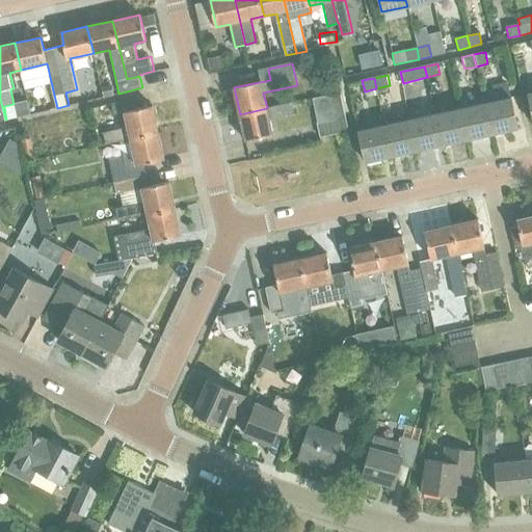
[(329,96),(313,99),(317,124),(320,137),(348,132),(340,92),(329,96)]
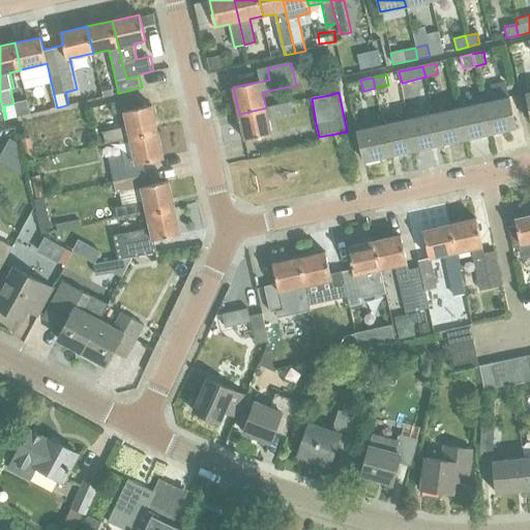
[(120,141),(129,139),(157,133),(151,106),(142,108),(140,97),(110,105),(113,115),(124,113),(127,127),(104,133),(106,144),(120,141)]
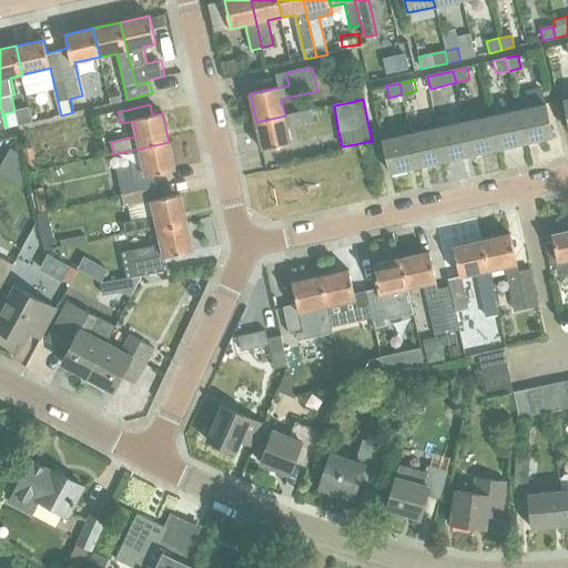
[(545,104),(519,111),(526,144),(553,139),(545,104)]
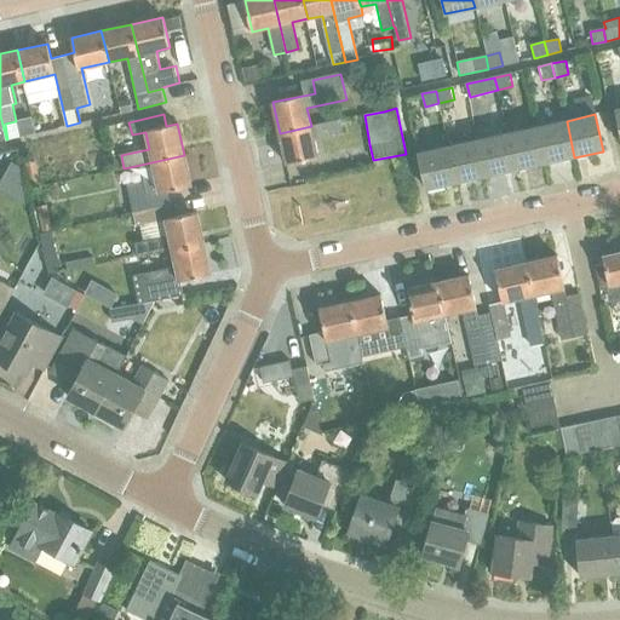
[(311,126),(280,133),(286,165),(317,158),(314,139),(343,132),(340,120),(311,126)]
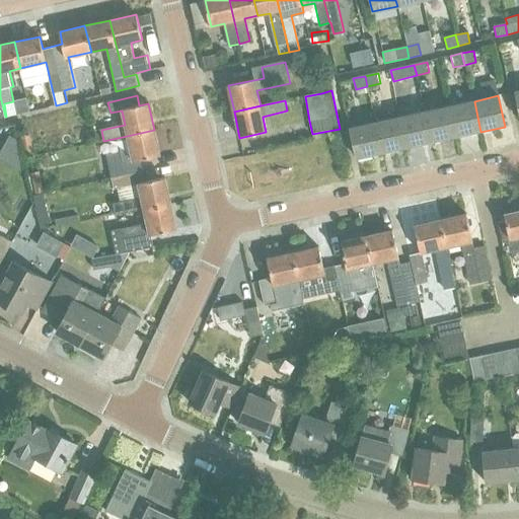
[(474,101),(449,106),(456,137),(480,132),(474,101)]
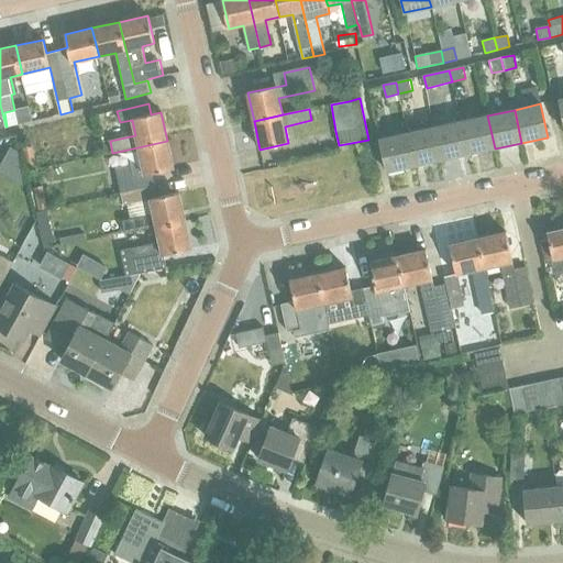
[(487,116),(461,121),(467,155),(495,148),(487,116)]
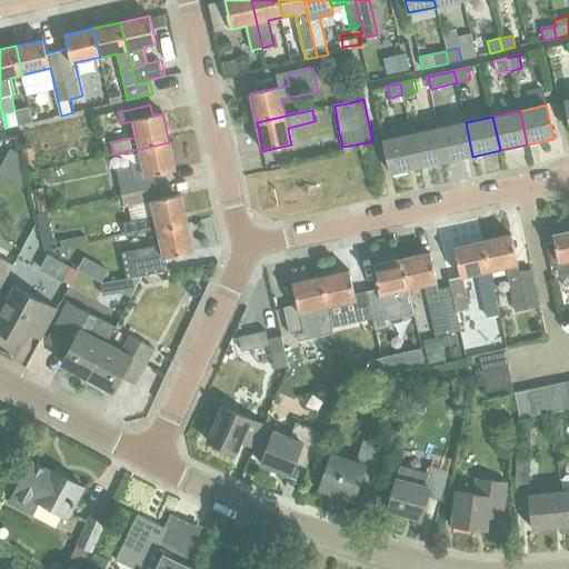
[(466,122),(438,129),(446,162),(472,157),(466,122)]
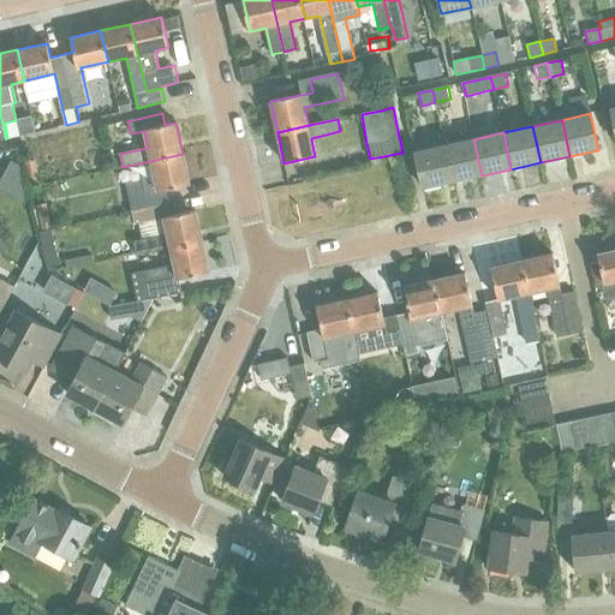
[(473,139),(445,145),(453,183),(482,175),(473,139)]
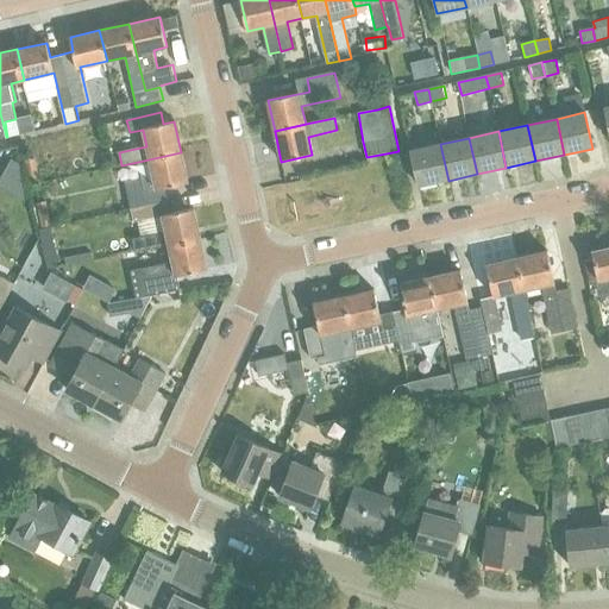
[(449,181),(440,144),(412,151),(419,187),(449,181)]
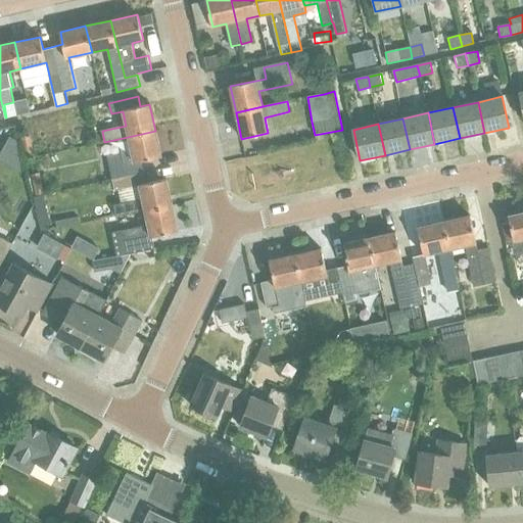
[(122,154),(108,157),(113,180),(136,175),(134,162),(161,156),(155,131),(128,137),(119,139),(122,154)]
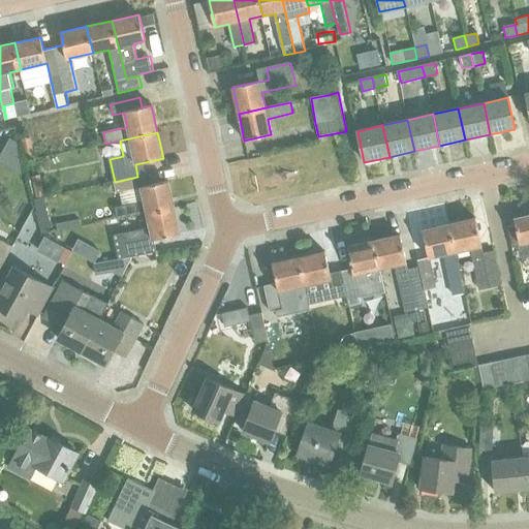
[(31,136),(22,138),(27,159),(36,156),(31,136)]
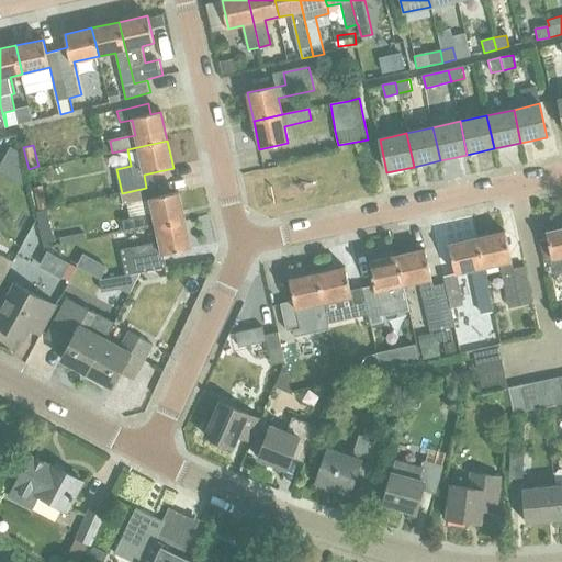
[(44,184),(34,187),(40,209),(48,206),(44,184)]
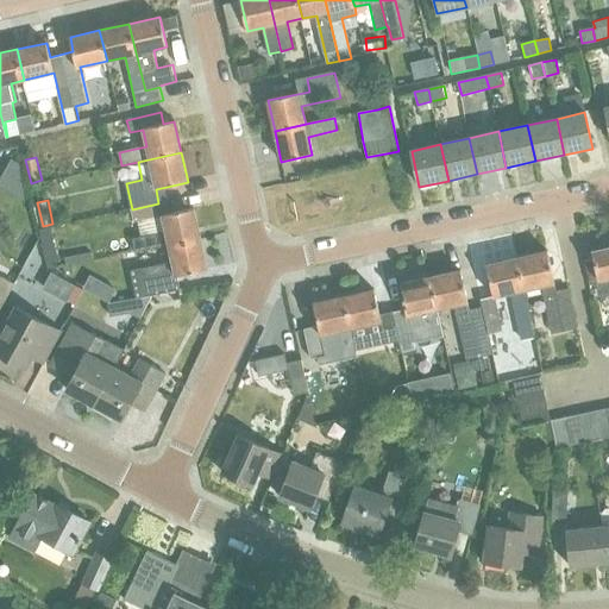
[(158,203),(132,209),(135,223),(138,221),(162,215),(158,203)]
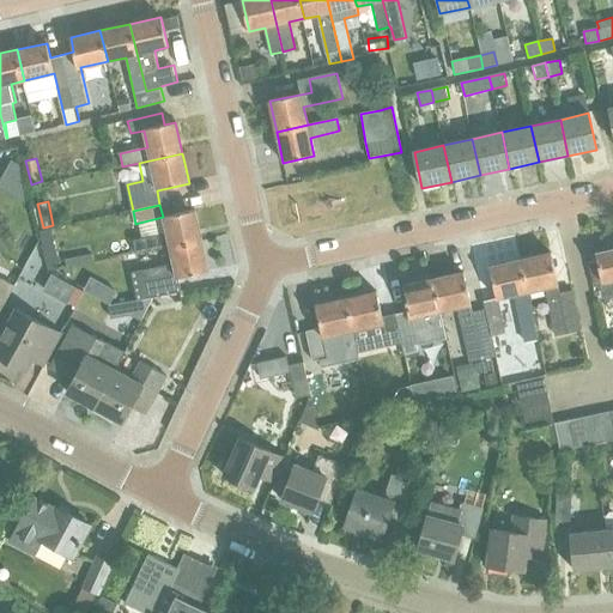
[(163,217),(139,223),(141,238),(134,240),(138,253),(170,246),(170,248),(202,241),(195,210),(163,217)]
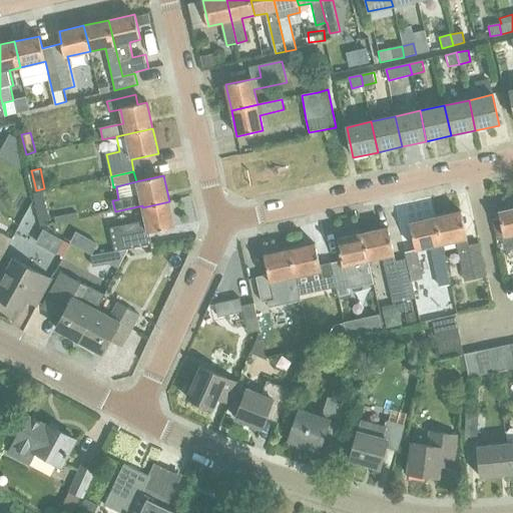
[(169,201),(142,207),(146,221),(111,229),(116,251),(152,243),(150,232),(175,226),(169,201)]
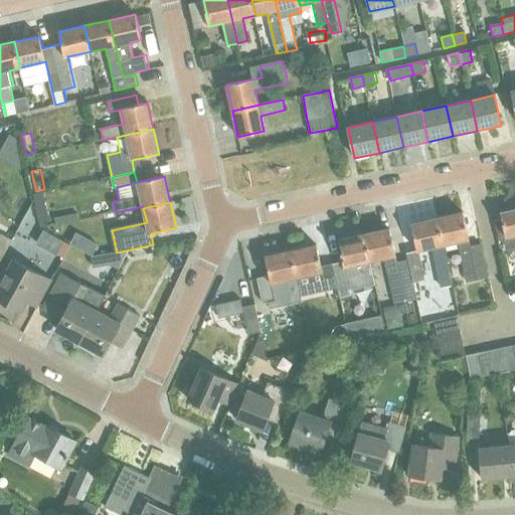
[(514,209),(499,212),(505,237),(514,234),(514,209)]
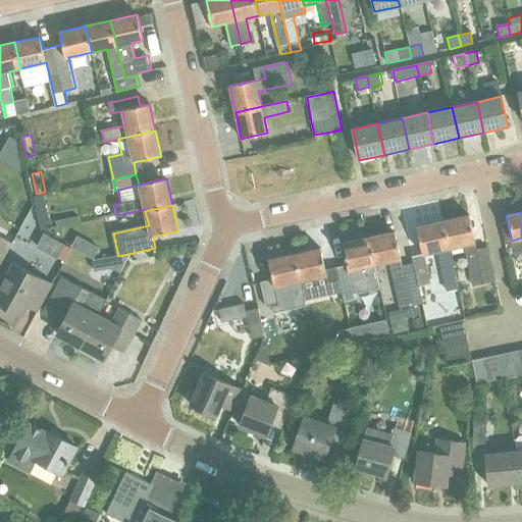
[(469,215),(444,221),(450,249),(464,246),(473,285),(494,280),(487,247),(476,250),(469,215)]
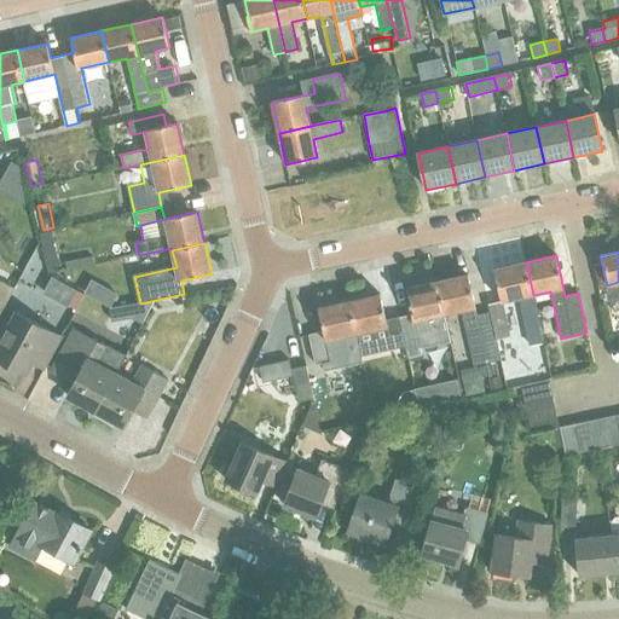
[(533,295),(526,262),(496,270),(502,301),(503,301),(520,298),(531,345),(544,342),(533,295)]
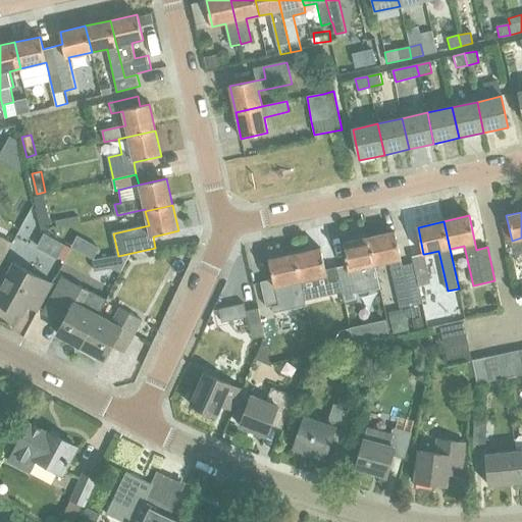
[(396,232),(369,238),(375,265),(390,261),(402,308),(423,304),(419,285),(414,263),(403,265),(396,232)]
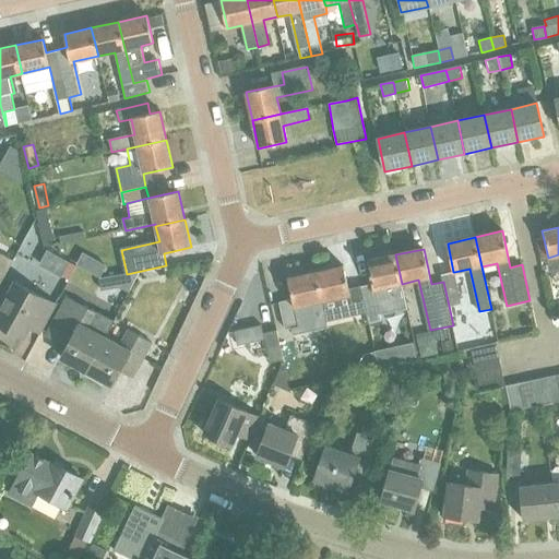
[(0,285),(13,261),(1,254),(0,256),(0,285)]
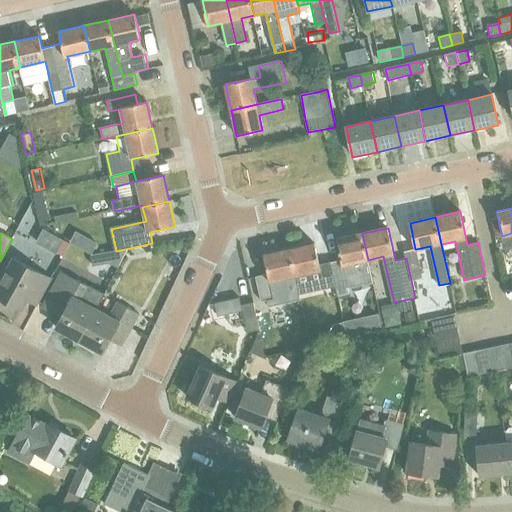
[(336,286),(339,297),(350,294),(349,289),(363,286),(368,306),(378,303),(368,260),(362,233),(336,239),(341,260),(331,262),(333,275),(336,286)]
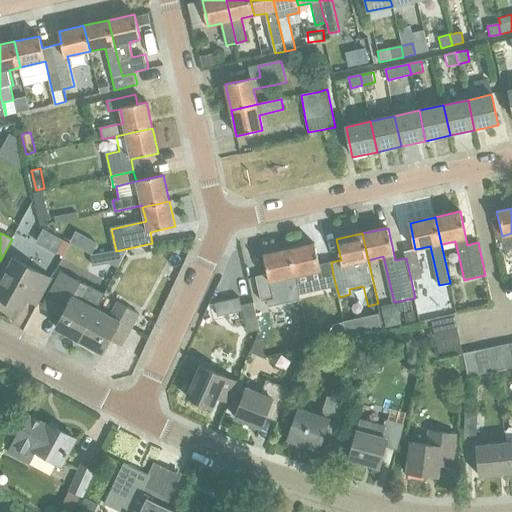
[(315,243),(290,249),(296,276),(311,273),(315,291),(336,286),(333,275),(331,262),(320,265),(315,243)]
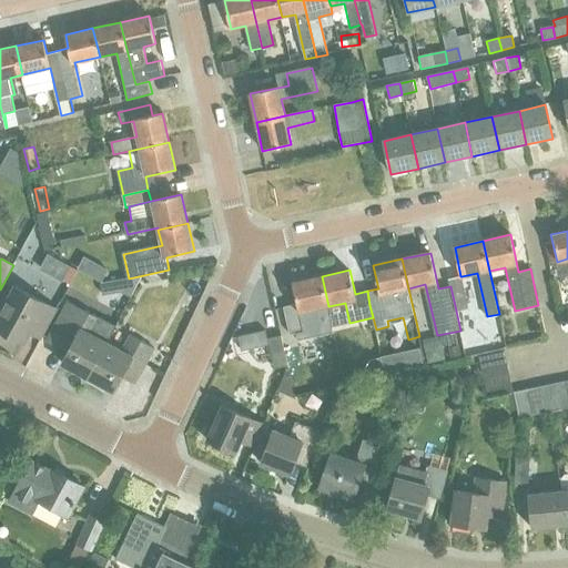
[(334,333),(328,306),(322,276),(293,283),(298,304),(284,307),(291,335),(304,332),(300,312),(316,308),(322,336),(334,333)]
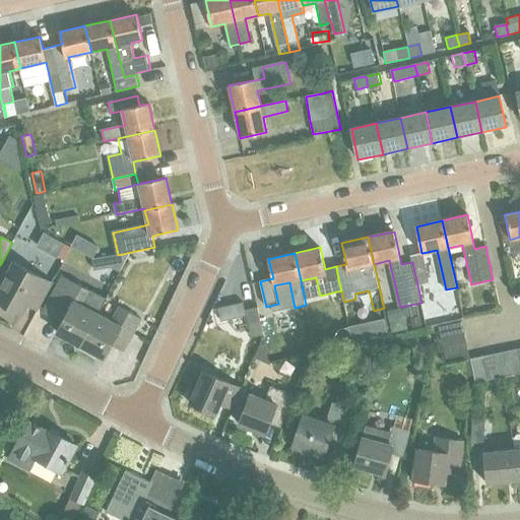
[(421,253),(410,255),(412,262),(417,284),(429,282),(423,253),(421,253)]
